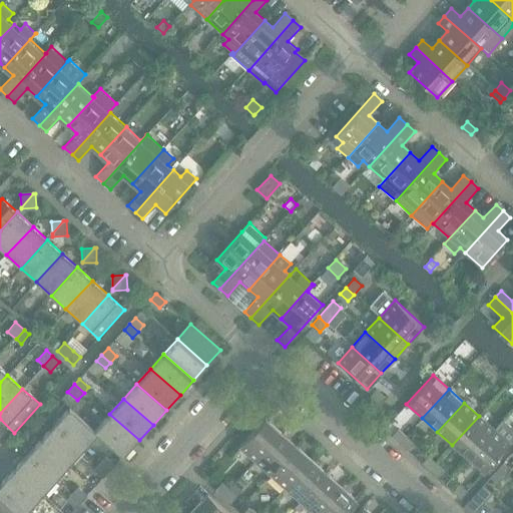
[(99,435),(94,431),(70,409),(57,423),(85,450),(98,436),(99,435)]
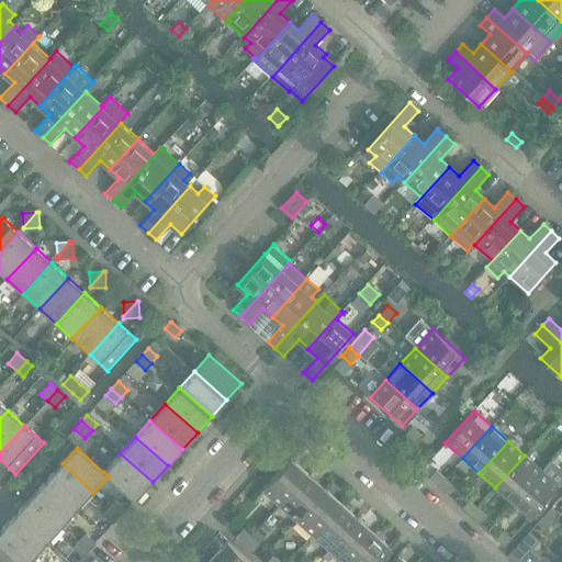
[(135,502),(153,482),(120,453),(103,472),(109,476),(108,478),(135,502)]
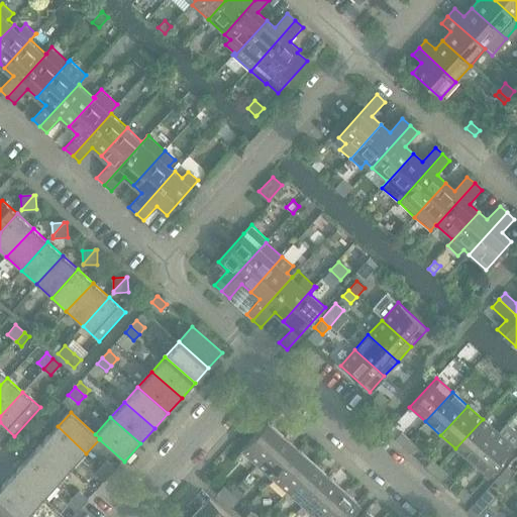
[(472,462),(498,433),(483,419),(455,448),(472,462)]
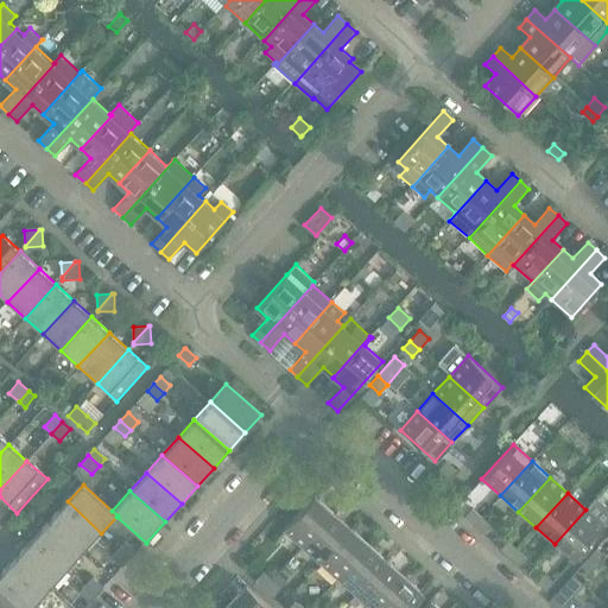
[(301,546),(330,513),(312,496),(283,530),(301,546)]
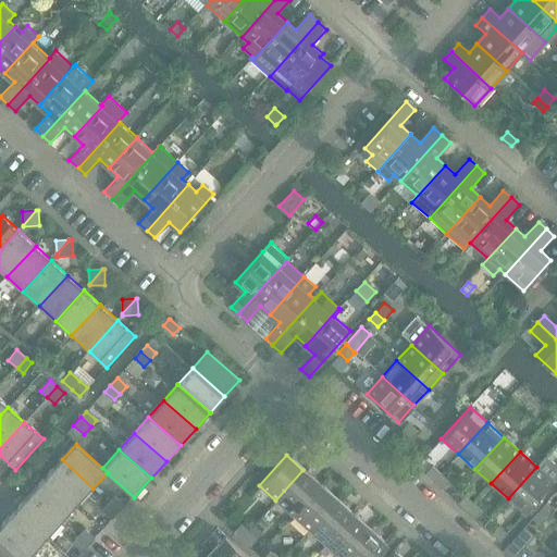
[(525,515),(556,479),(556,465),(546,456),(536,467),(508,498),(525,515)]
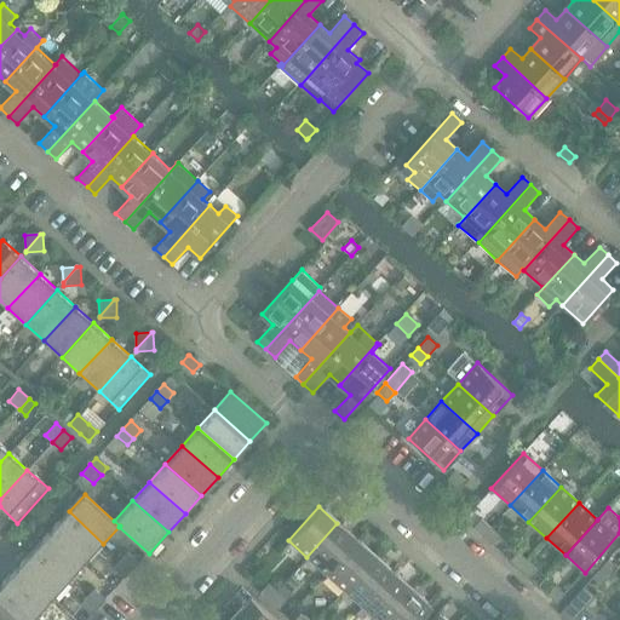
[(87,562),(103,544),(69,511),(52,530),(87,562)]
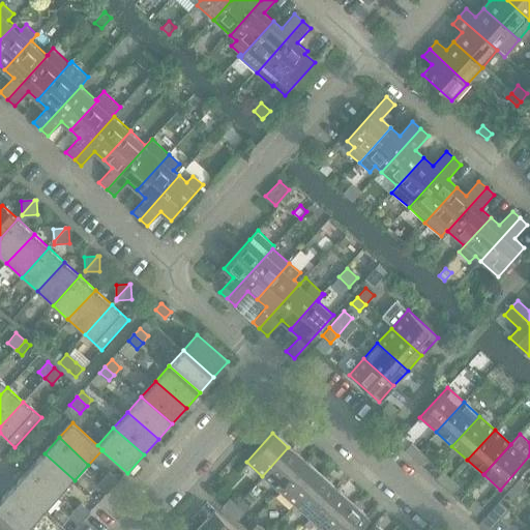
[(411,460),(419,450),(412,444),(404,453),(411,460)]
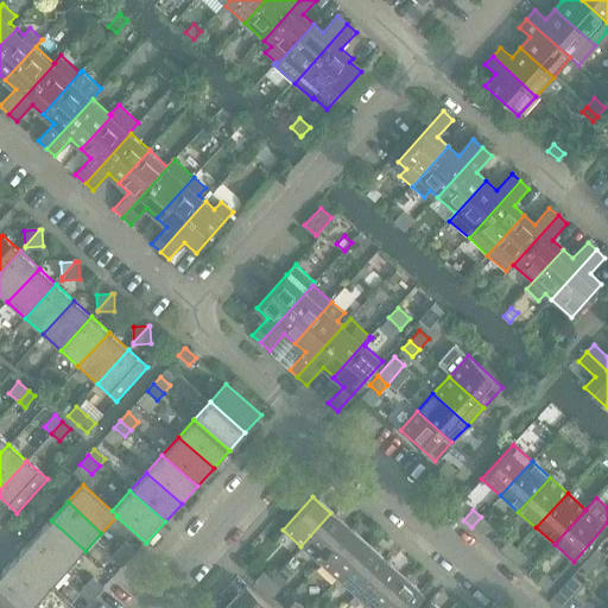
[(320,563),(349,530),(330,513),(301,546),(320,563)]
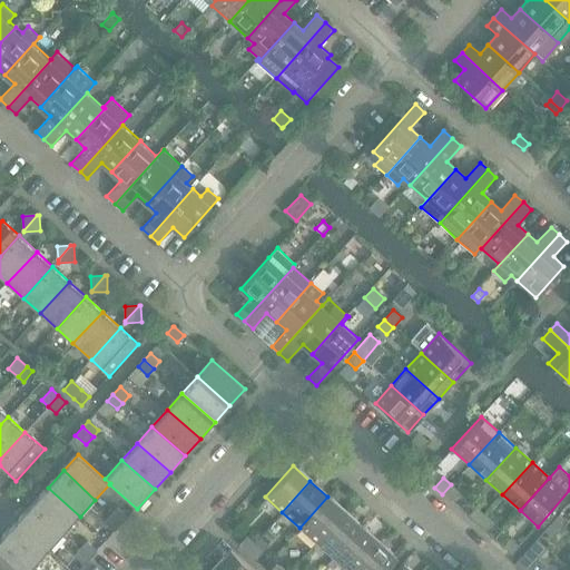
[(451,484),(442,494),(451,502),(460,493),(451,484)]
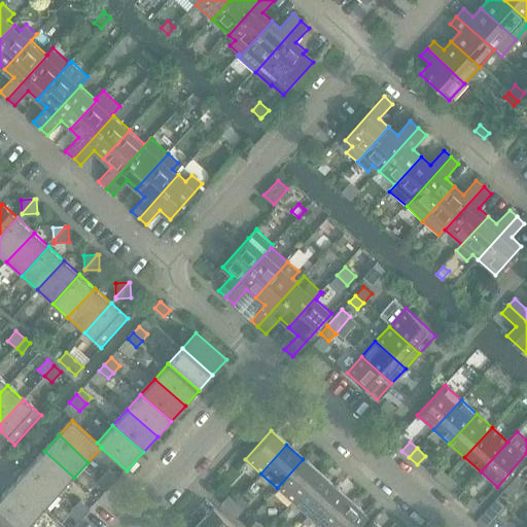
[(61,493),(74,478),(44,451),(31,466),(61,493)]
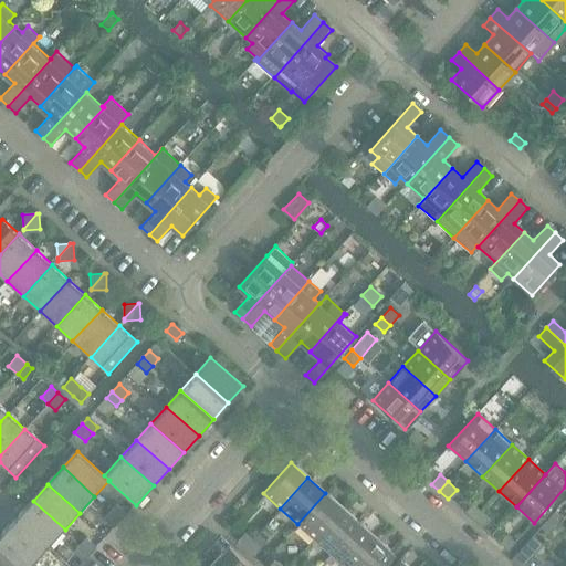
[(314,540),(343,509),(325,493),(297,524),(314,540)]
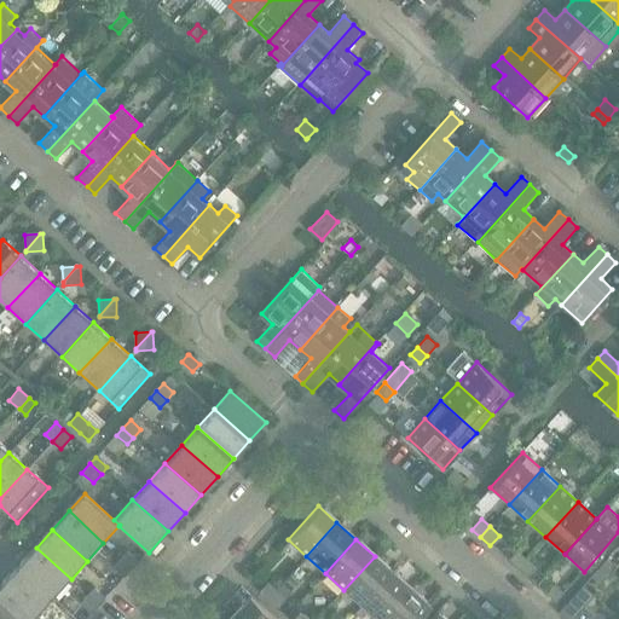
[(53,597),(71,579),(36,548),(19,566),(53,597)]
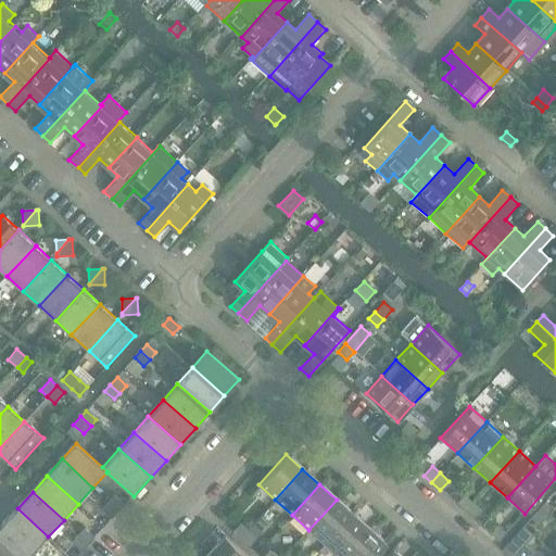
[(108,502),(117,510),(124,505),(113,495),(108,502)]
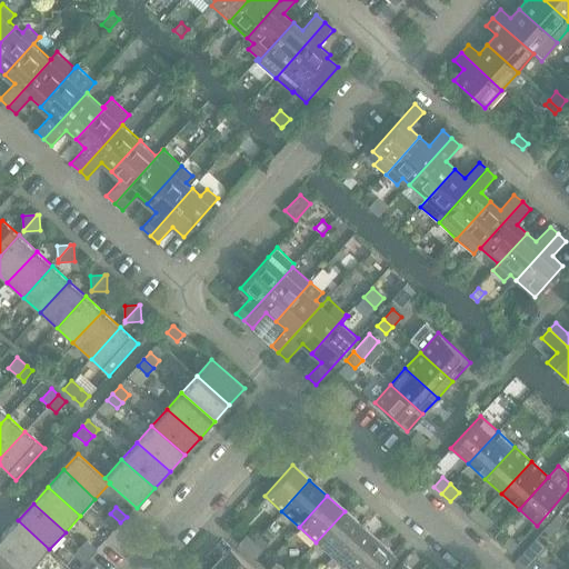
[(475,522),(482,513),(476,507),(468,516),(475,522)]
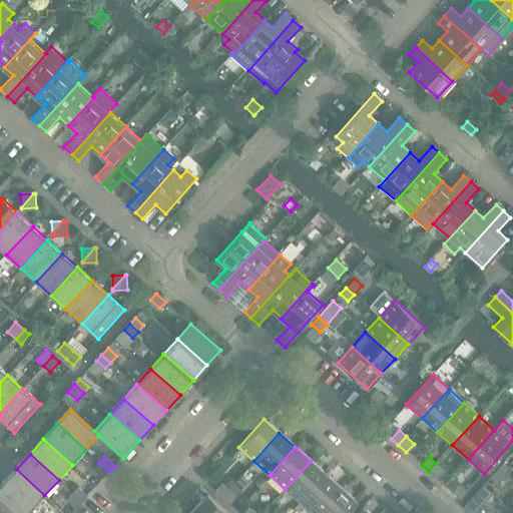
[(300,503),(325,474),(311,461),(285,489),(300,503)]
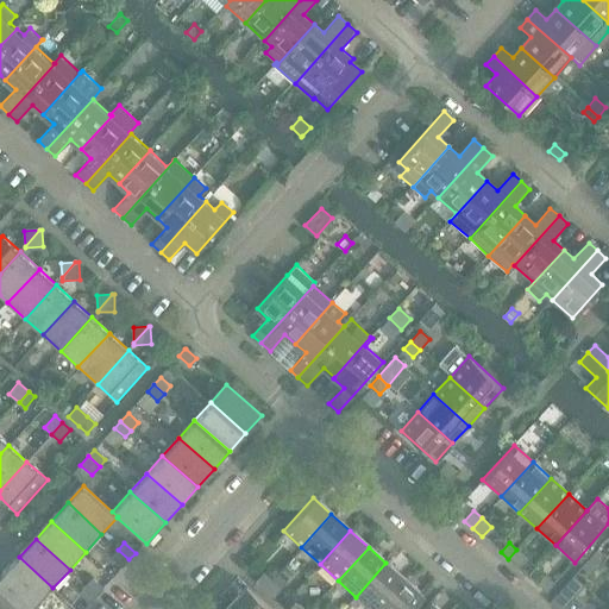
[(589,558),(598,566),(607,557),(597,548),(589,558)]
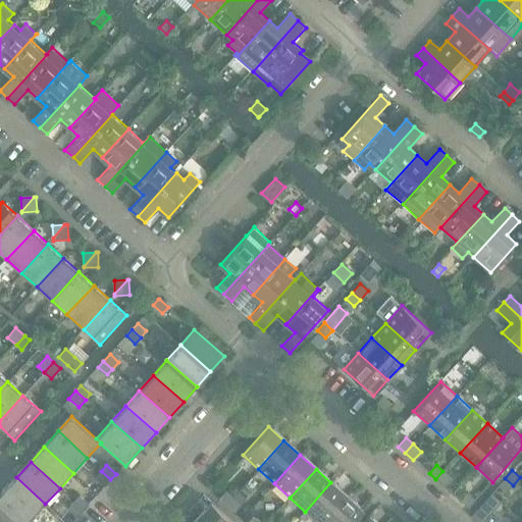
[(104,486),(110,479),(101,471),(95,478),(104,486)]
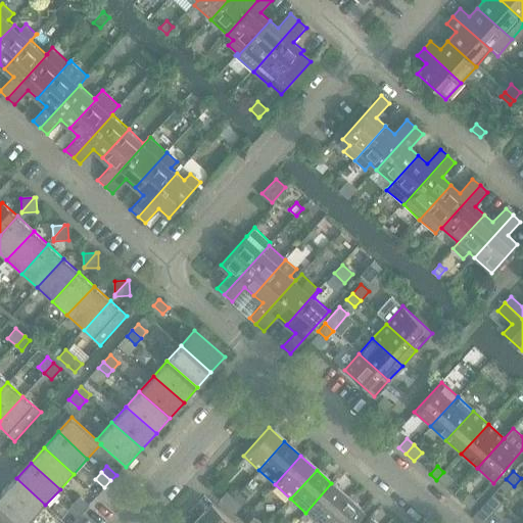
[(443,472),(436,480),(445,488),(453,480),(443,472)]
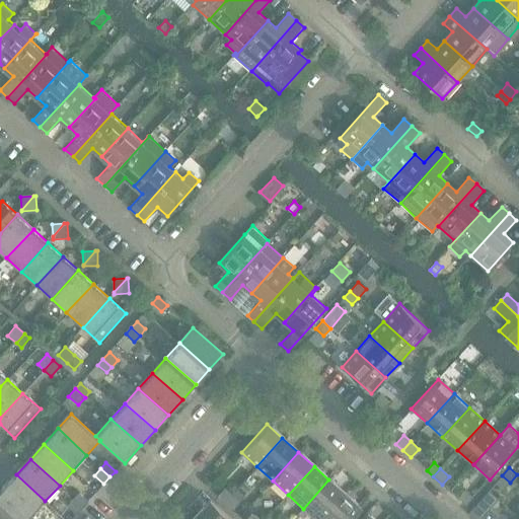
[(31,517),(45,501),(16,474),(2,491),(31,517)]
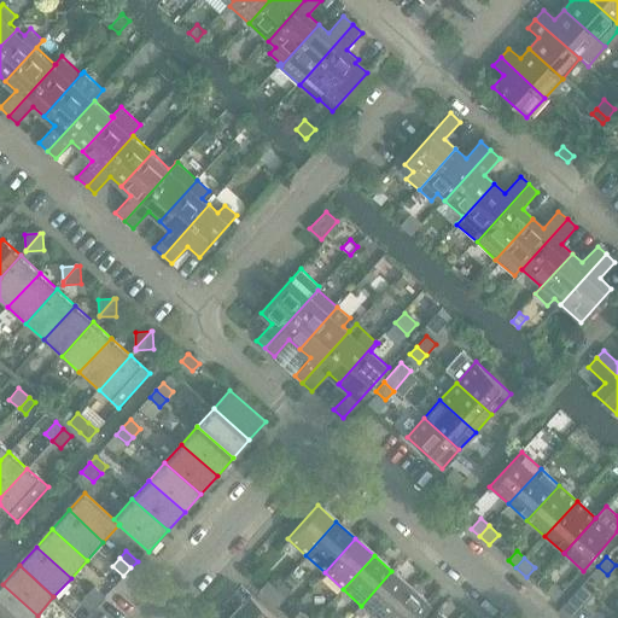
[(600,583),(607,575),(598,566),(590,575),(600,583)]
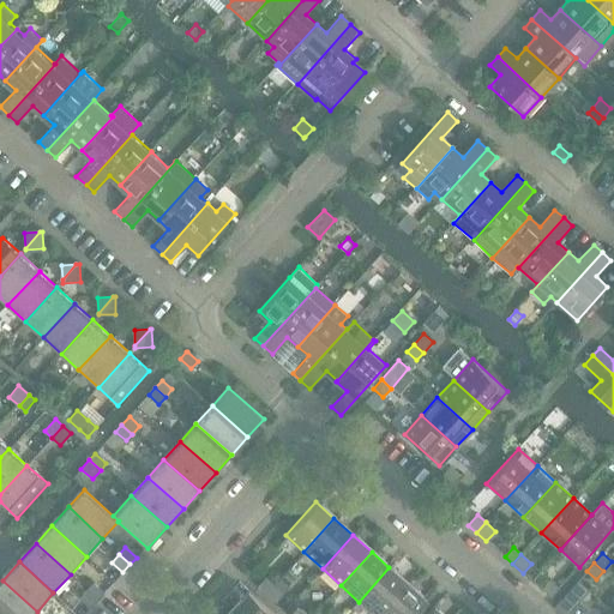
[(372,613),(379,613),(407,584),(389,567),(359,602),(372,613)]
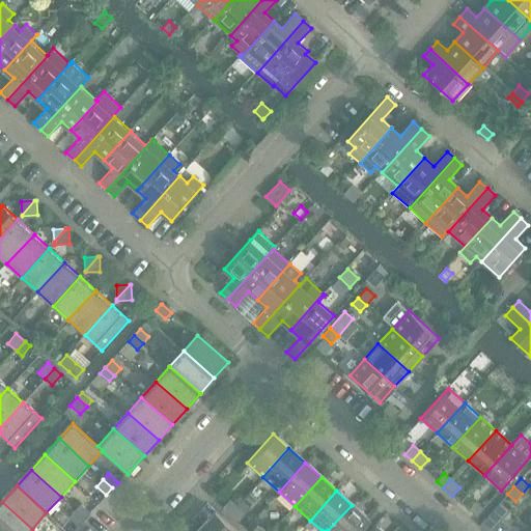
[(229,514),(236,506),(229,500),(222,507),(229,514)]
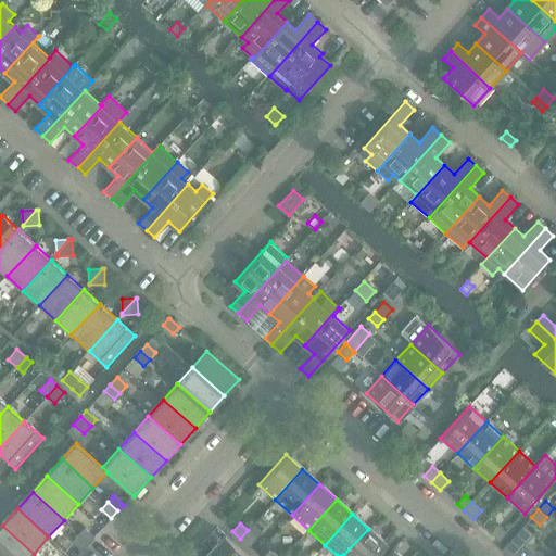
[(1,555),(30,555),(34,554),(2,526),(0,528),(0,555),(1,555)]
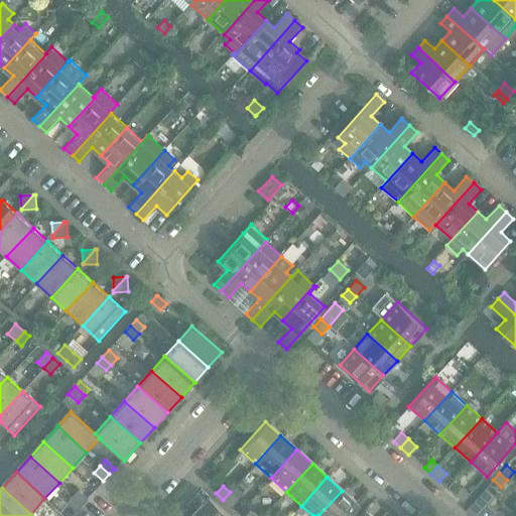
[(462,488),(456,496),(455,496),(463,503),(470,495),(462,488)]
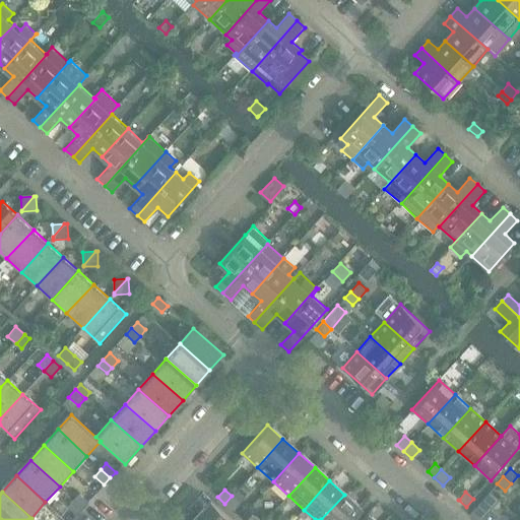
[(490,493),(468,515),(473,519),(480,519),(499,501),(490,493)]
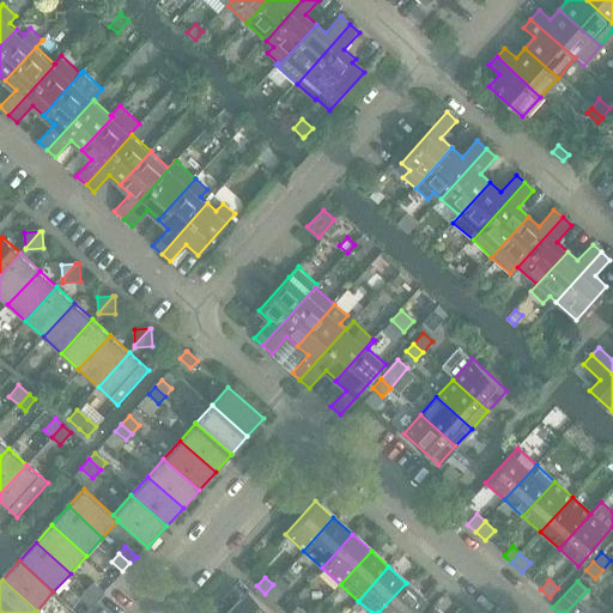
[(98,599),(103,593),(92,582),(87,588),(98,599)]
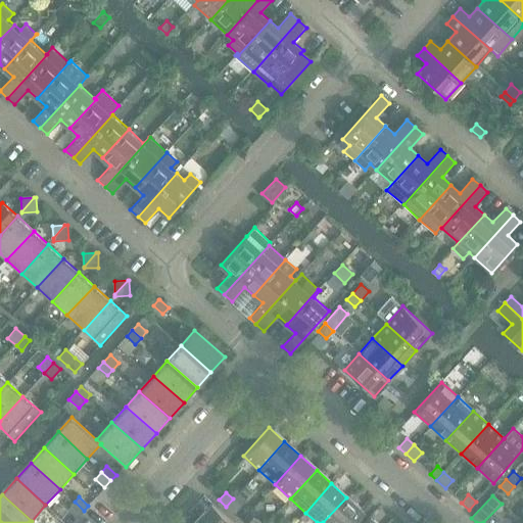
[(346,497),(323,522),(352,522),(363,512),(346,497)]
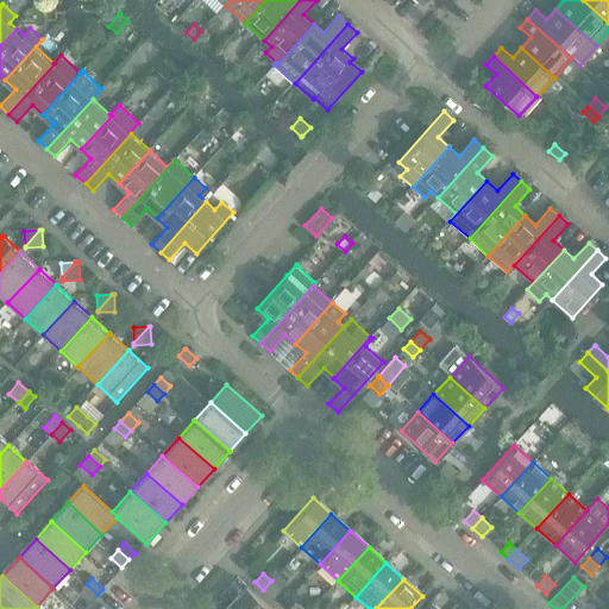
[(271,581),(263,590),(272,598),(281,589),(271,581)]
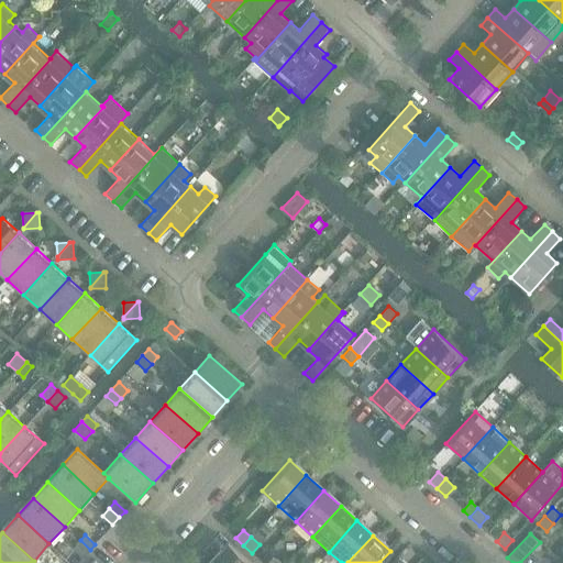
[(83,559),(90,550),(80,540),(72,550),(83,559)]
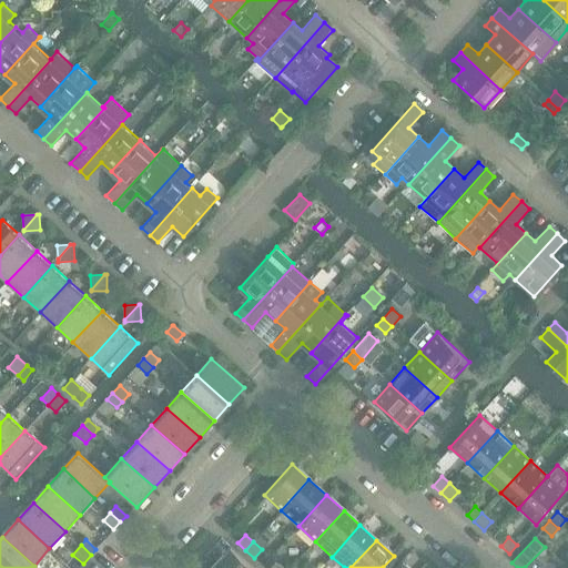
[(255,567),(231,546),(214,565),(217,567),(255,567)]
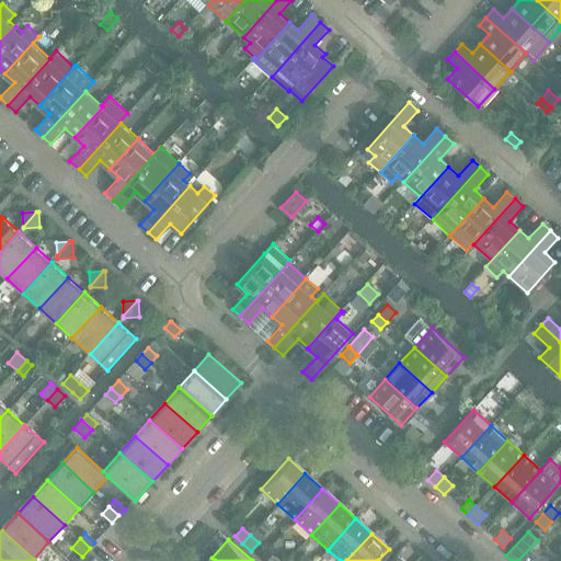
[(264,560),(282,560),(268,548),(261,558),(264,560)]
